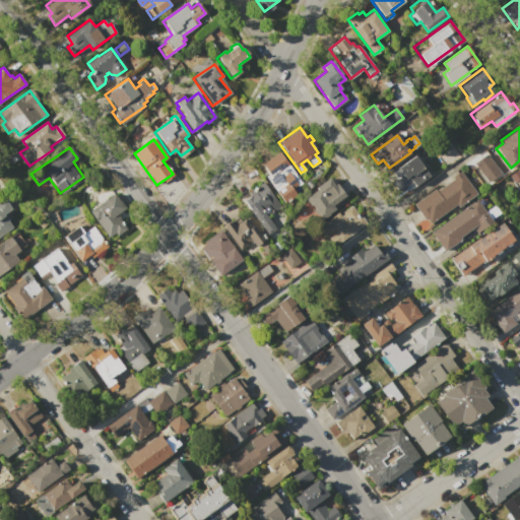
[(279,152),(301,183),(293,189),(296,194),(283,202),(265,177),(268,174),(262,165),(279,152)]
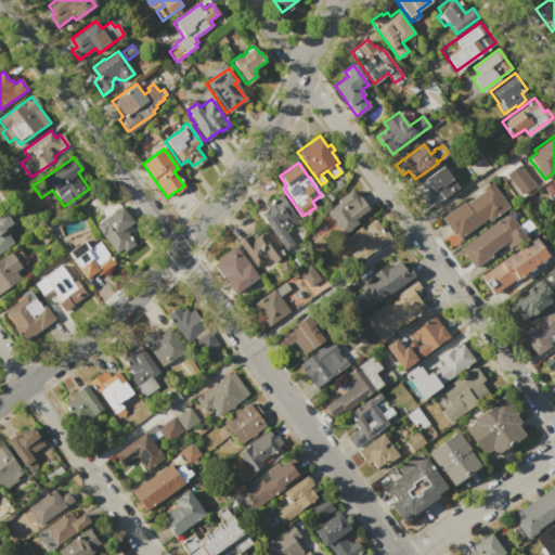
[(442,166),(457,188),(442,198),(439,193),(425,204),(417,193),(423,190),(418,183),(442,166)]
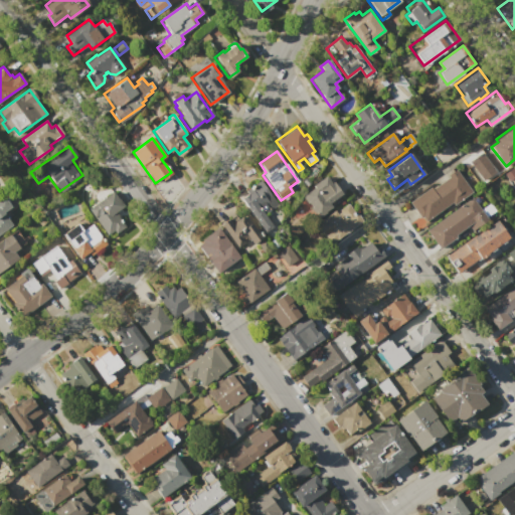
[(476,154),(485,166),(472,175),(464,163),(476,154)]
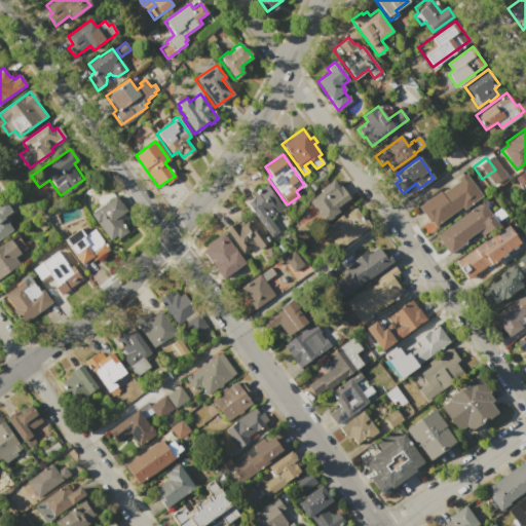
[(482,196),(463,210),(461,208),(435,226),(431,221),(429,222),(418,207),(440,191),(442,193),(458,181),(457,179),(464,173),(482,196)]
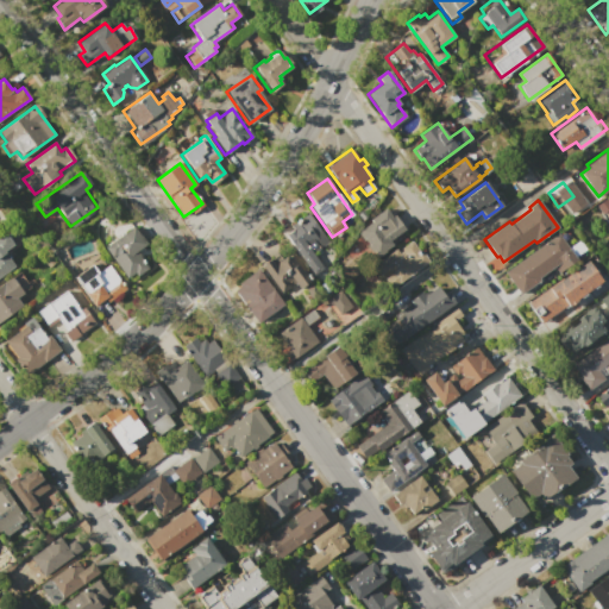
[(385,207),(391,217),(394,214),(405,228),(402,230),(388,239),(391,244),(384,250),(385,251),(377,257),(374,253),(372,255),(356,232),(371,221),(369,219),(385,207)]
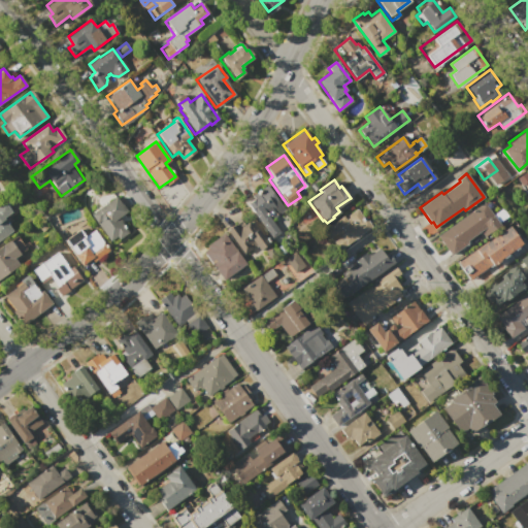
[(244,201),(267,185),(285,208),(270,219),(278,230),(270,236),(244,201)]
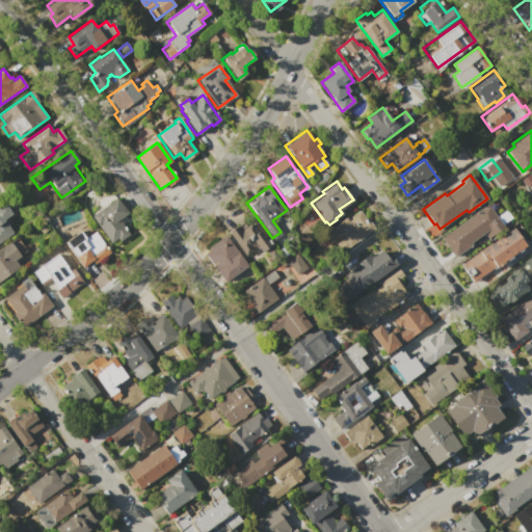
[(90,215),(115,197),(127,213),(120,218),(130,233),(120,240),(117,238),(110,243),(90,215)]
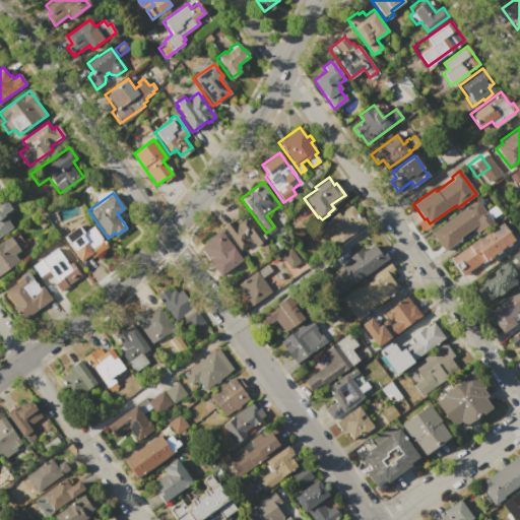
[(0,236),(0,201),(3,199),(11,209),(4,214),(13,228),(0,236)]
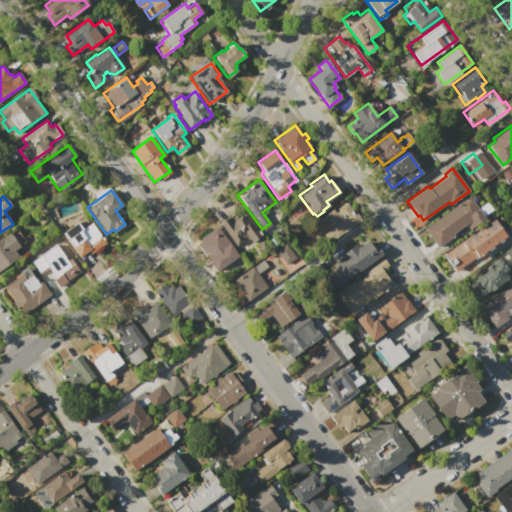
[(424,229),(469,196),(478,208),(487,202),(492,209),(484,216),(485,217),(469,229),(466,224),(453,234),(454,236),(438,248),(424,229)]
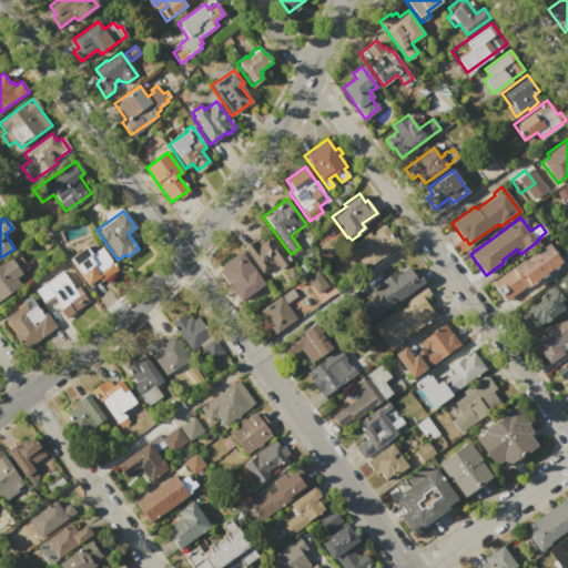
[(347,247),(369,232),(372,235),(375,233),(374,232),(383,224),(392,236),(393,235),(399,243),(365,269),(358,260),(365,255),(362,251),(354,256),(347,247)]
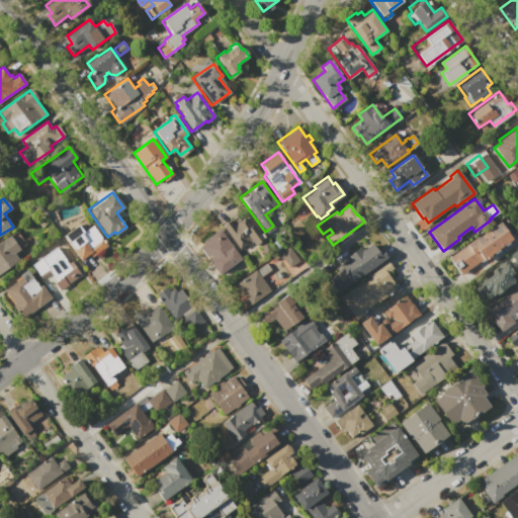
[(221,226),(230,219),(234,224),(248,213),(265,238),(253,247),(249,241),(238,249),(221,226)]
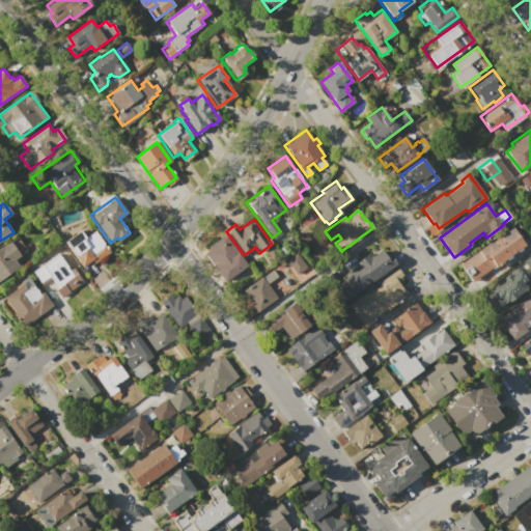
[(525,245),(473,283),(464,271),(469,267),(466,260),(512,227),(515,232),(520,229),(526,238),(522,240),(525,245)]
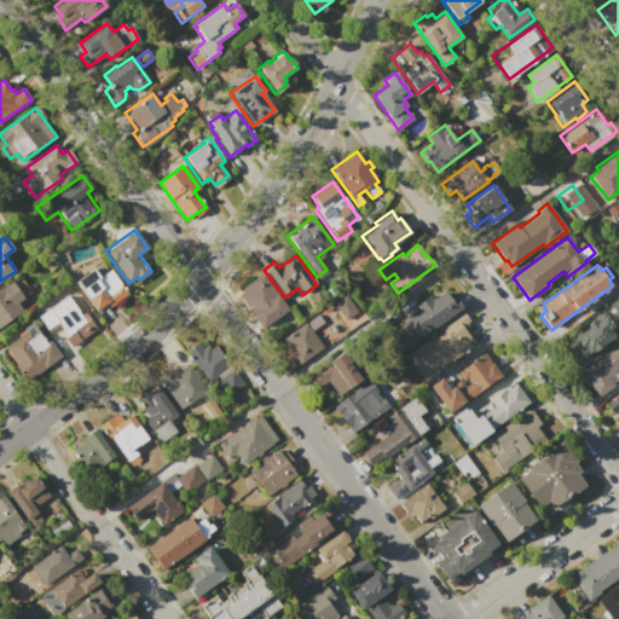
[(127,294),(109,306),(106,302),(96,311),(75,282),(93,268),(100,277),(110,270),(127,294)]
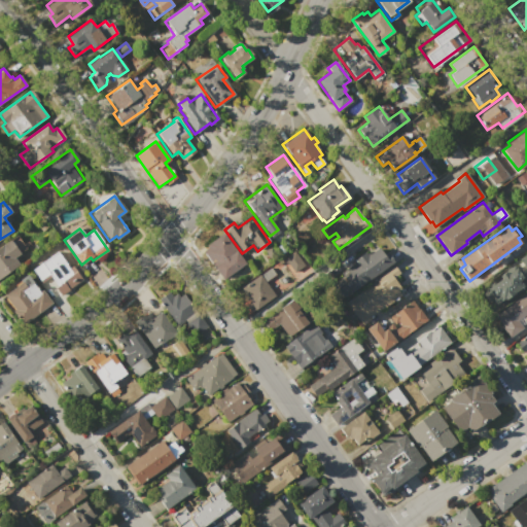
[(222,232),(245,262),(222,279),(202,251),(207,247),(205,244),(222,232)]
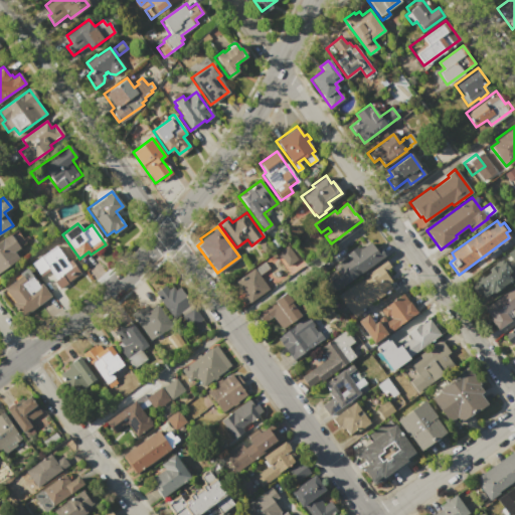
[(0,271),(0,241),(10,234),(20,248),(14,251),(19,258),(0,271)]
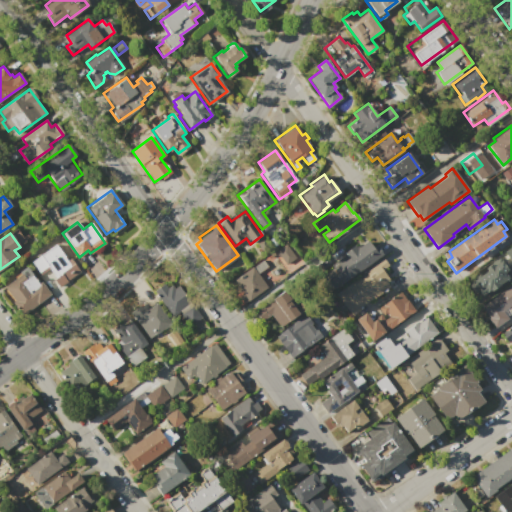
[(324,275),(333,268),(330,265),(332,263),(333,264),(336,262),(336,261),(345,254),(343,252),(355,244),(357,247),(367,239),(373,249),(376,247),(381,254),(332,289),(328,283),(329,282),(324,275)]
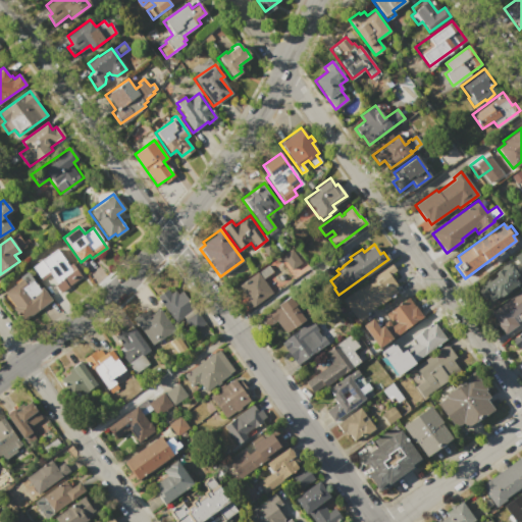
[(56,248),(68,265),(72,263),(82,276),(59,293),(54,284),(56,283),(50,274),(42,280),(32,266),(56,248)]
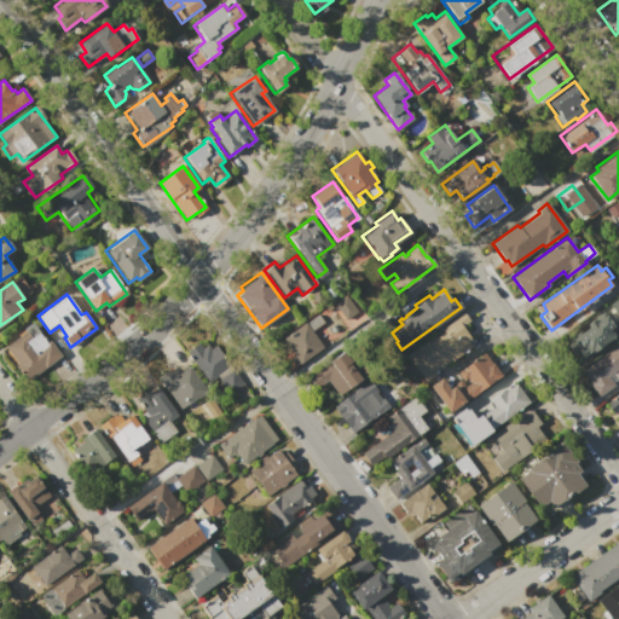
[(583,358),(578,351),(573,354),(566,343),(588,327),(586,324),(594,318),(606,311),(617,325),(609,330),(614,336),(583,358)]
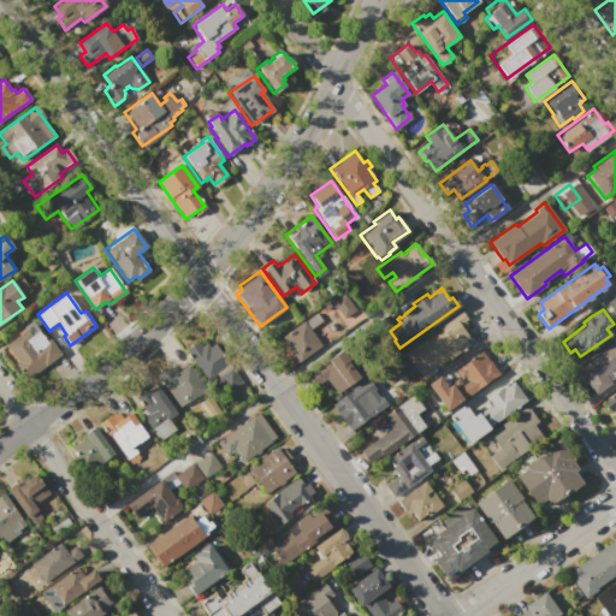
[(461,311),(467,320),(460,325),(468,337),(465,339),(469,345),(449,361),(448,359),(432,371),(433,372),(424,379),(404,353),(428,336),(428,335),(432,331),(434,336),(442,330),(440,327),(444,325),(443,324),(461,311)]
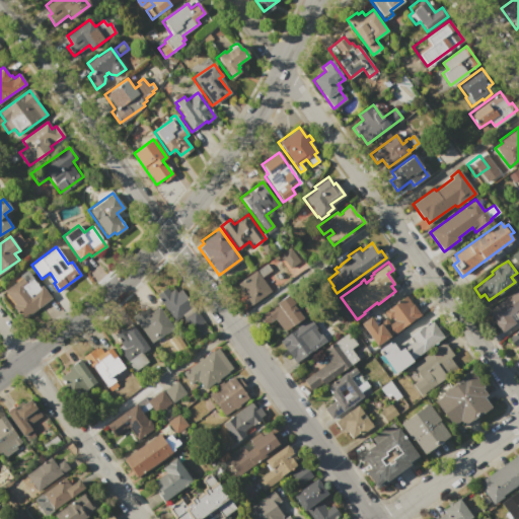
[(247,307),(245,305),(244,305),(241,301),(247,297),(237,284),(256,270),(256,271),(267,264),(274,273),(264,281),(271,291),(252,304),(247,307)]
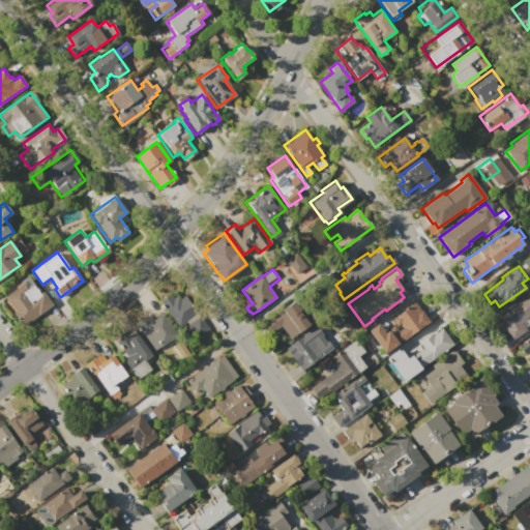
[(52,303),(23,324),(4,297),(22,285),(19,282),(29,274),(40,290),(38,291),(39,293),(43,291),(52,303)]
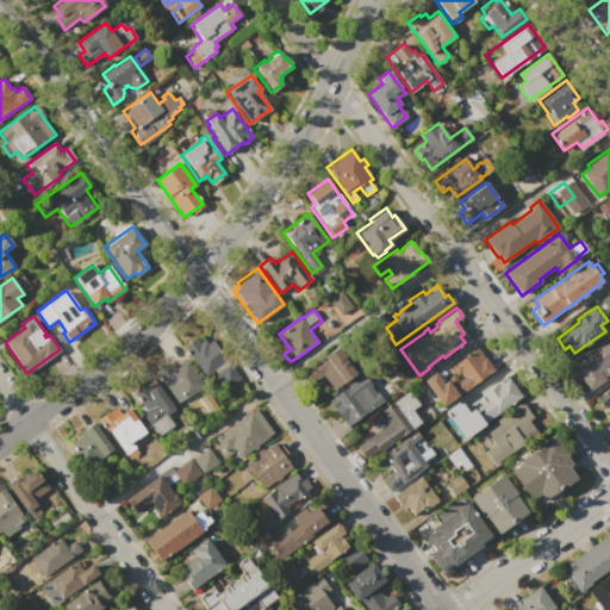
[(223,361),(226,367),(229,365),(238,378),(224,388),(215,375),(217,374),(213,368),(204,375),(182,347),(195,337),(199,343),(204,340),(207,344),(212,340),(226,359),(223,361)]
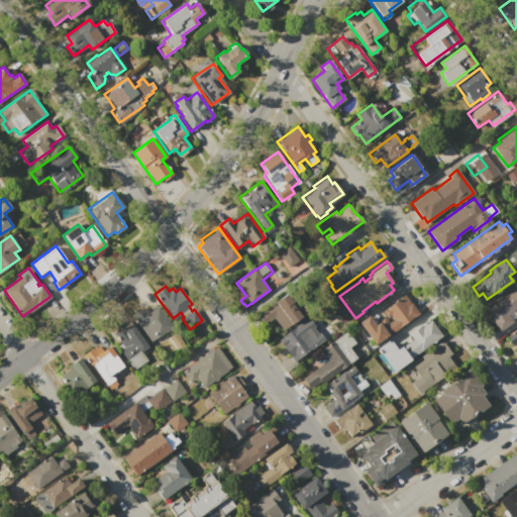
[(516,306),(511,311),(515,316),(511,319),(513,321),(499,330),(493,322),(495,321),(486,310),(516,287),(516,306)]
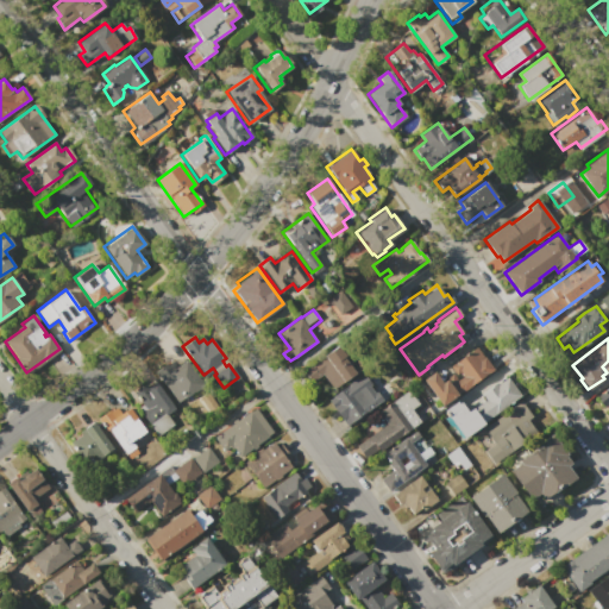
[(302,370),(338,344),(347,357),(351,355),(360,368),(332,388),(322,375),(311,383),(302,370)]
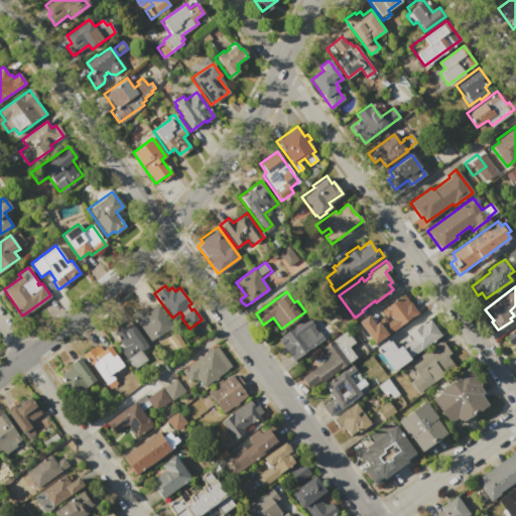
[(359,321),(368,314),(375,325),(379,321),(378,320),(383,316),(387,323),(392,318),(389,315),(386,317),(381,310),(404,294),(410,302),(417,312),(374,344),(359,321)]
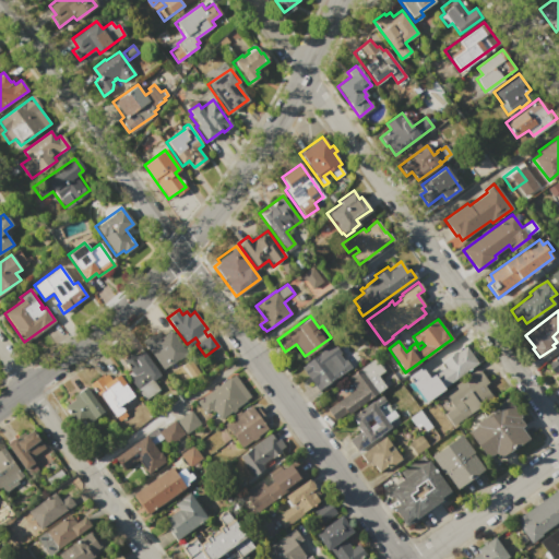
[(142,341),(155,331),(157,333),(159,332),(163,336),(170,331),(187,353),(164,369),(142,341)]
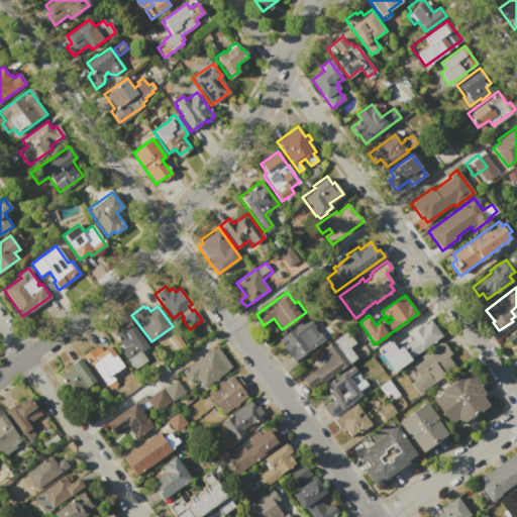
[(294,360),(279,340),(283,337),(282,336),(303,321),(304,321),(309,317),(315,326),(313,327),(318,333),(320,332),(324,338),(294,360)]
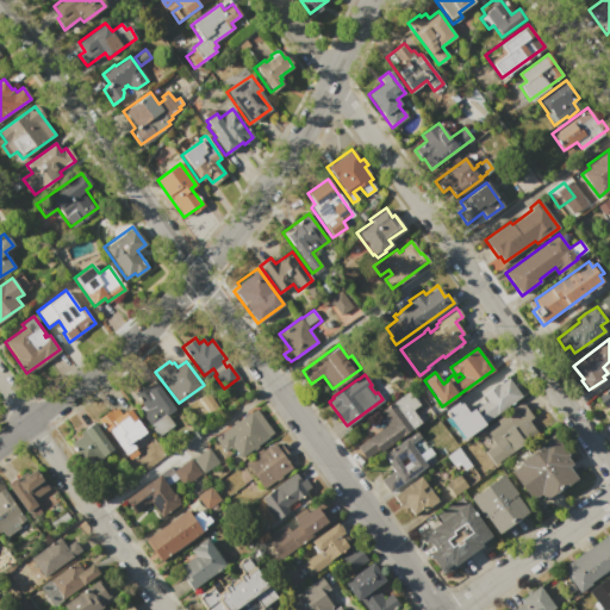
[(443,412),(458,402),(459,404),(461,403),(468,412),(473,409),(474,409),(486,400),(481,394),(497,384),(498,385),(509,378),(522,396),(462,439),(443,412)]
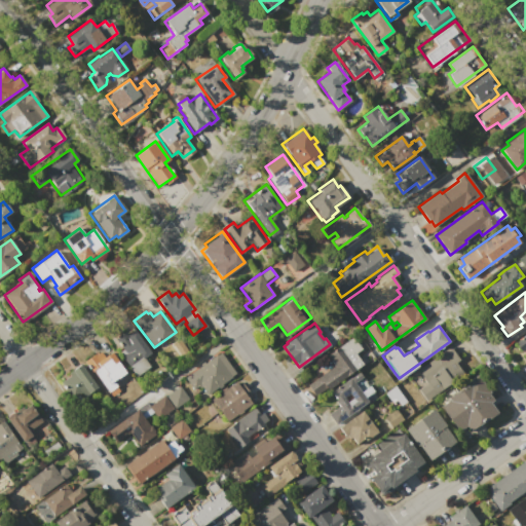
[(129,367),(119,352),(122,349),(114,338),(122,332),(124,335),(132,329),(150,353),(143,359),(142,358),(129,367)]
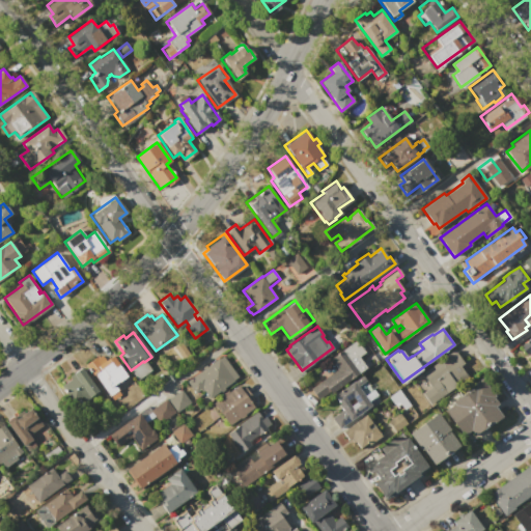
[(519,347),(530,338),(530,357),(528,353),(525,356),(519,347)]
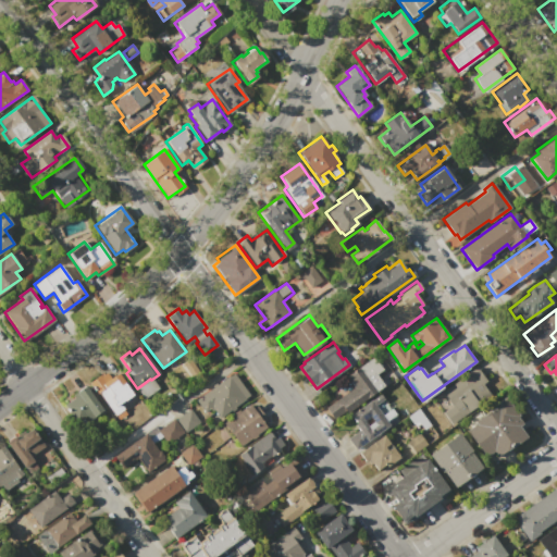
[(373,357),(382,369),(375,374),(384,385),(347,412),(346,411),(334,420),(325,408),(353,387),(345,378),(373,357)]
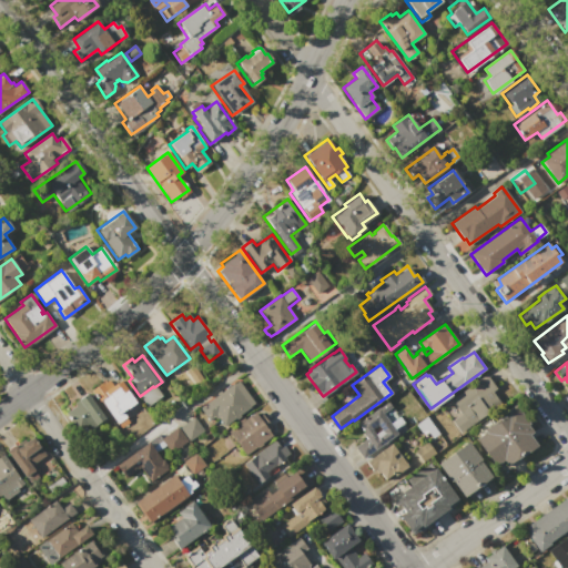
[(92,391),(102,382),(103,384),(115,375),(135,402),(122,412),(131,423),(121,430),(92,391)]
